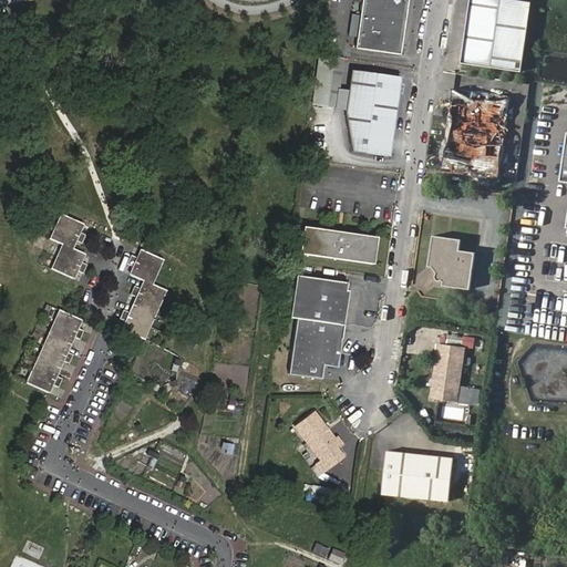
[(361,0),(354,50),(400,55),(406,0),(361,0)]
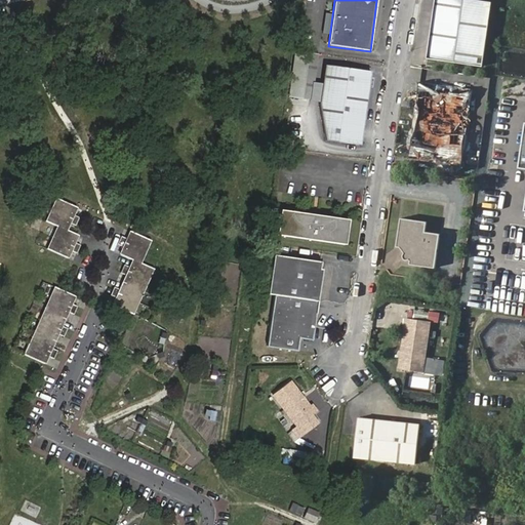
[(436,0),(428,56),(481,65),(490,0),(436,0)]
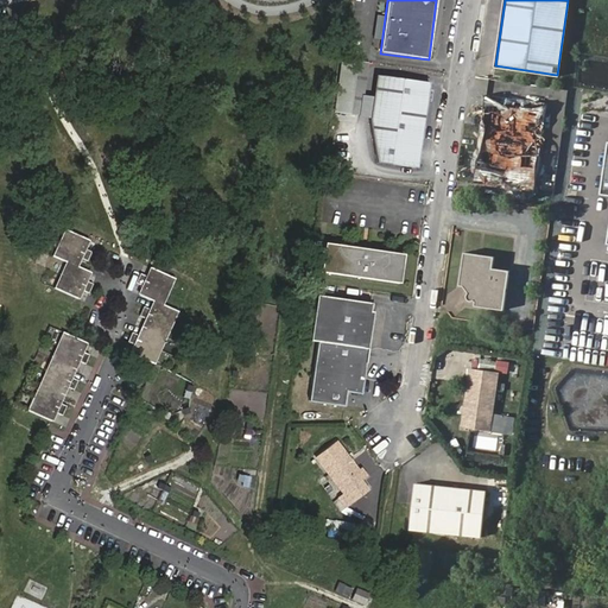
[(375,76),(362,159),(417,169),(430,84),(375,76)]
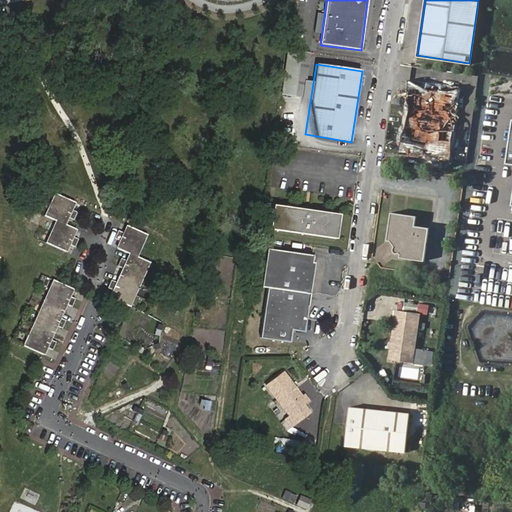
[(451,161),(461,87),(410,79),(400,154),(451,161)]
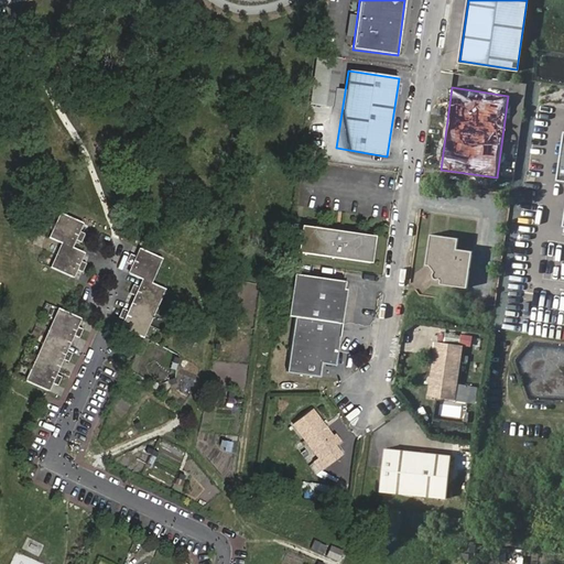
[(83,223),(58,212),(47,237),(61,242),(49,267),(71,275),(75,268),(82,271),(86,262),(78,259),(82,251),(72,247),(75,238),(83,241),(87,232),(79,229),(83,223)]
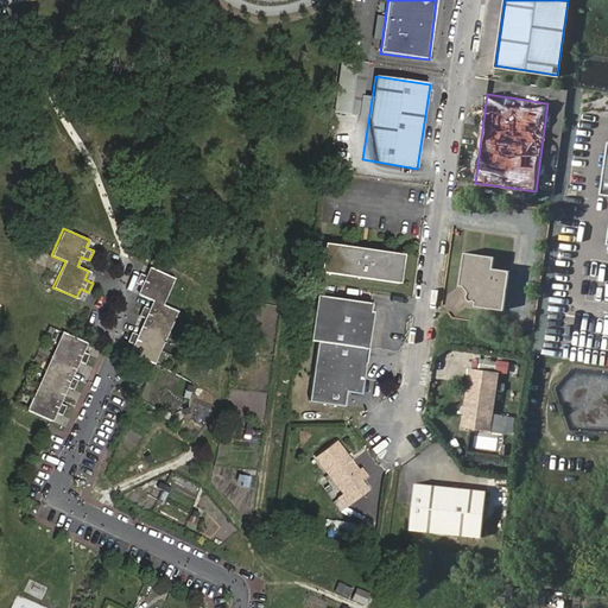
[(327,245),(323,276),(401,287),(406,258),(327,245)]
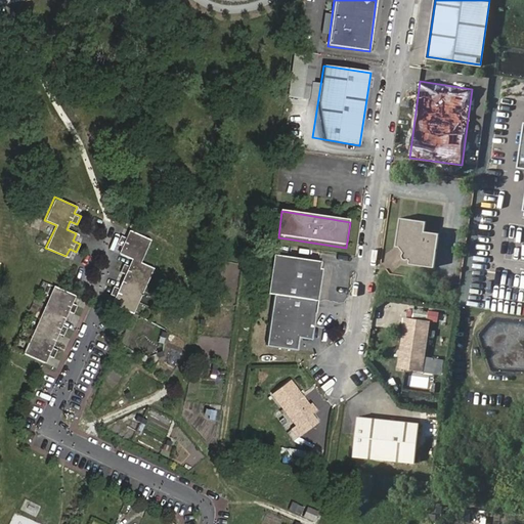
[(435,239),(436,232),(429,231),(429,221),(402,217),(398,246),(403,246),(406,252),(405,254),(406,256),(407,259),(409,260),(412,260),(411,264),(438,267),(442,242),(435,239)]
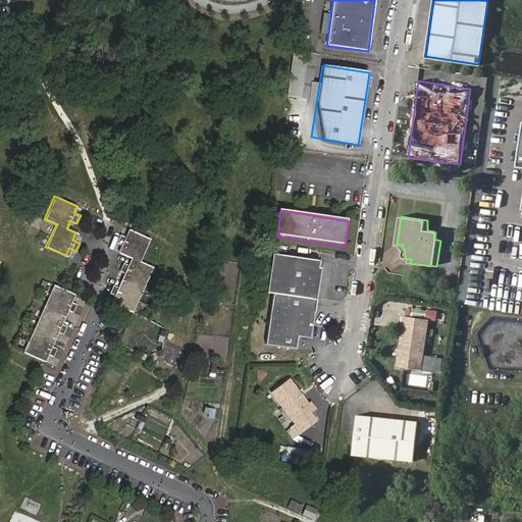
[(141,262),(150,240),(129,230),(127,238),(120,236),(118,242),(124,245),(120,253),(134,259),(129,267),(123,264),(120,272),(125,275),(119,289),(113,286),(110,294),(115,297),(112,304),(132,311),(138,314),(152,268),(141,262)]
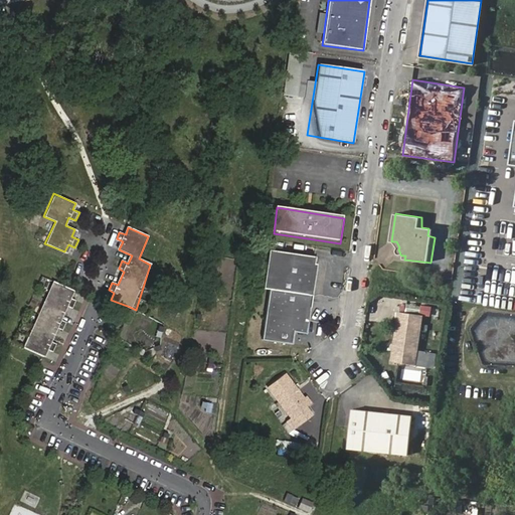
[(269,291),(263,338),(296,343),(297,333),(306,334),(309,330),(318,266),(315,265),(315,258),(270,252),(265,290),(269,291)]
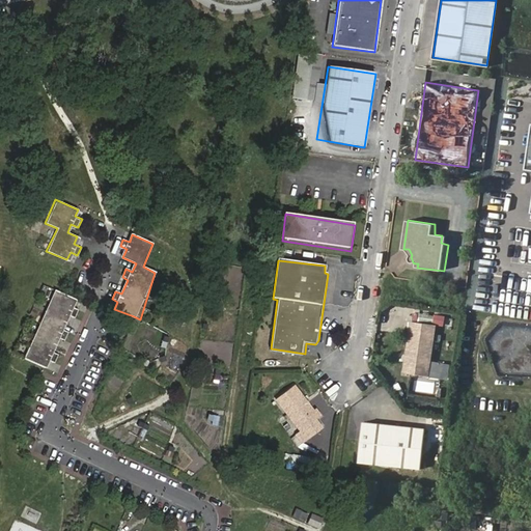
[(227,266),(227,297),(242,297),(242,267),(227,266)]
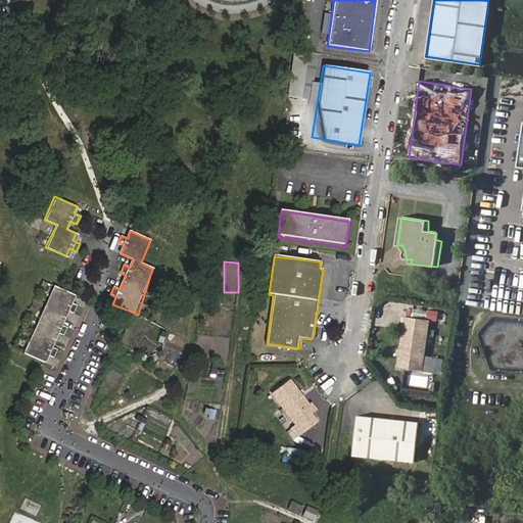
[(54,286),(24,353),(44,364),(47,357),(53,360),(58,349),(52,346),(58,333),(64,336),(67,328),(61,325),(67,312),(74,315),(78,306),(72,303),(75,296),(54,286)]
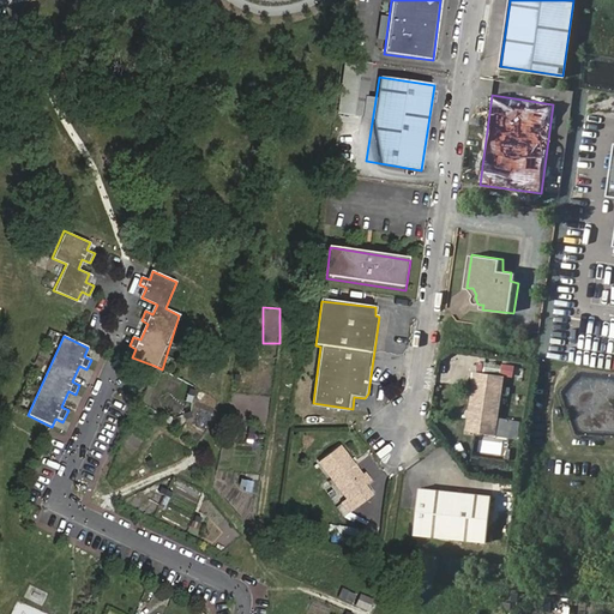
[(480,375),(471,432),(500,435),(507,378),(480,375)]
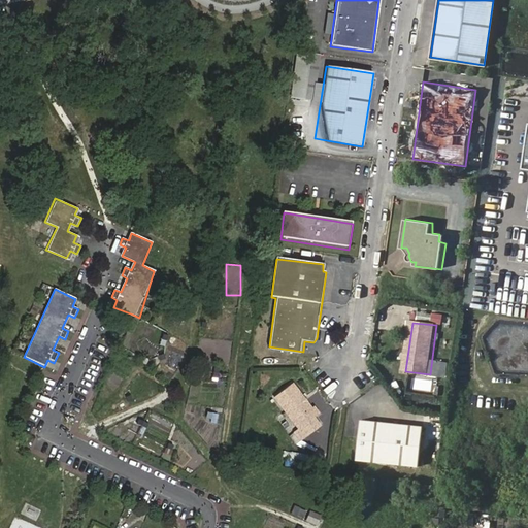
[(411,378),(410,389),(430,390),(430,381),(411,378)]
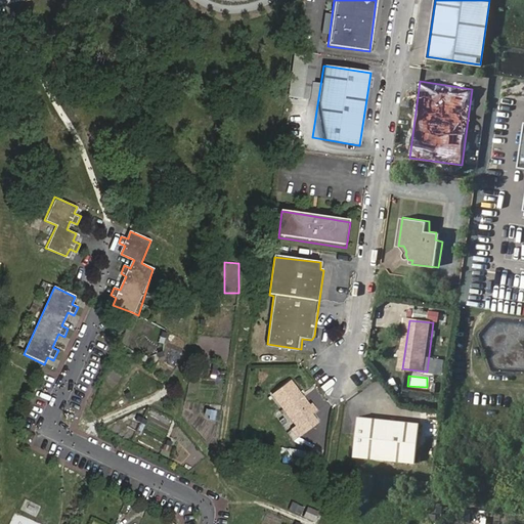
[(311,405),(293,383),(274,397),(299,429),(321,411),(314,402),(311,405)]
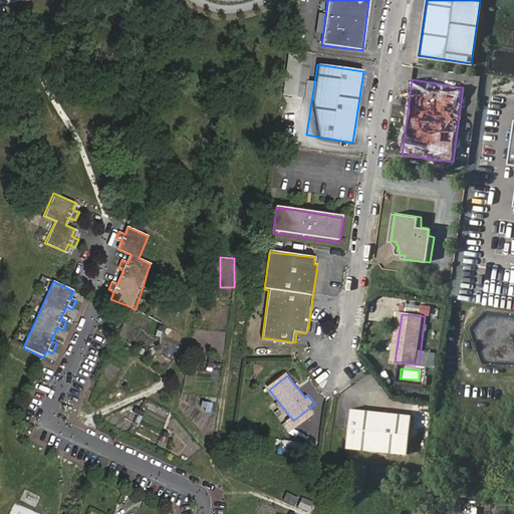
[(413,417),(352,409),(347,446),(409,454),(413,417)]
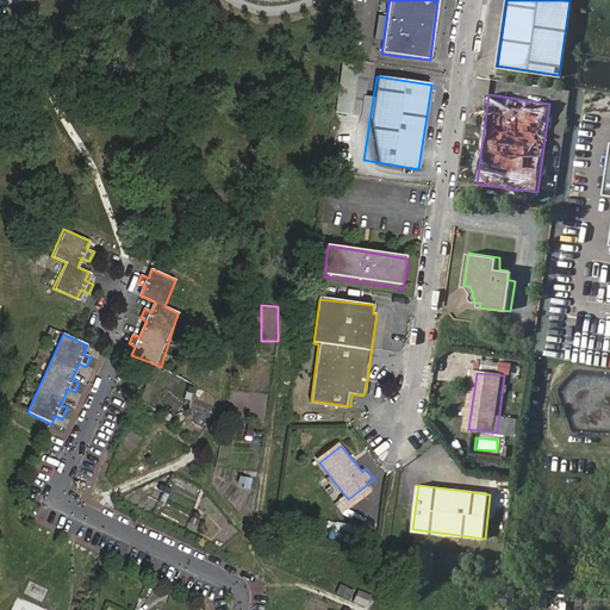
[(337,585),(335,595),(350,598),(353,589),(337,585)]
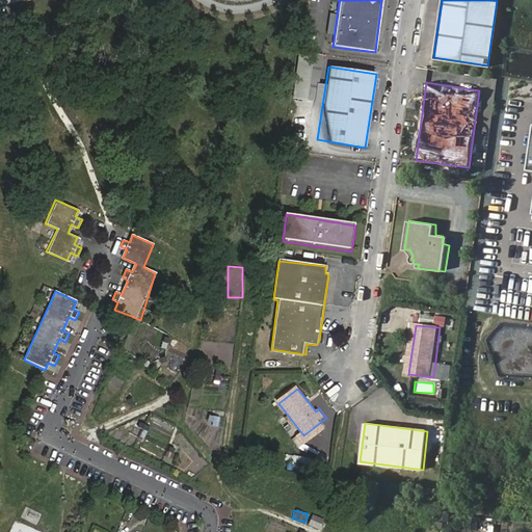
[(320,528),(322,517),(311,514),(309,525),(320,528)]
